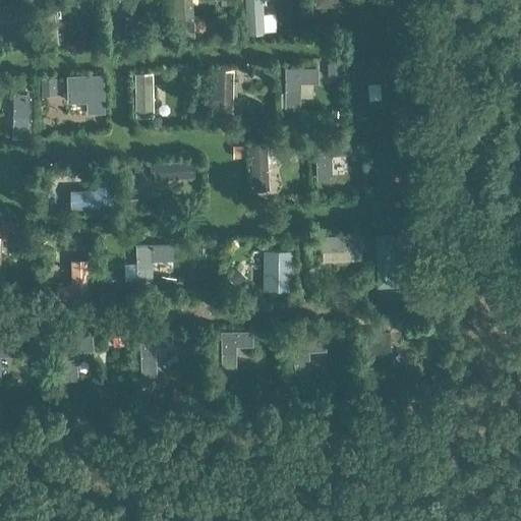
[(256,25),(257,43),(270,42),(270,24),(256,25)]
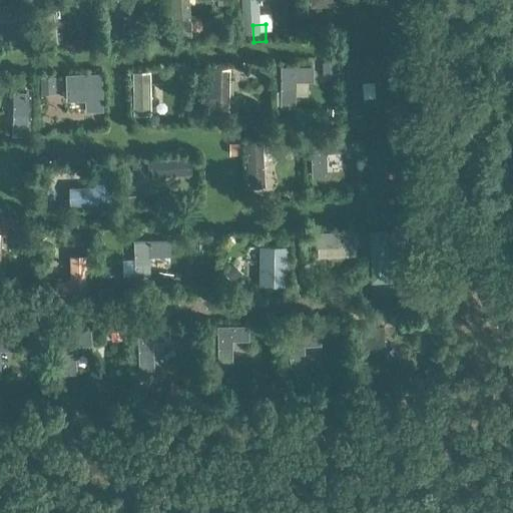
[(364,81),(378,79),(392,78),(391,64),(350,67),(353,99),(366,98),(364,81)]
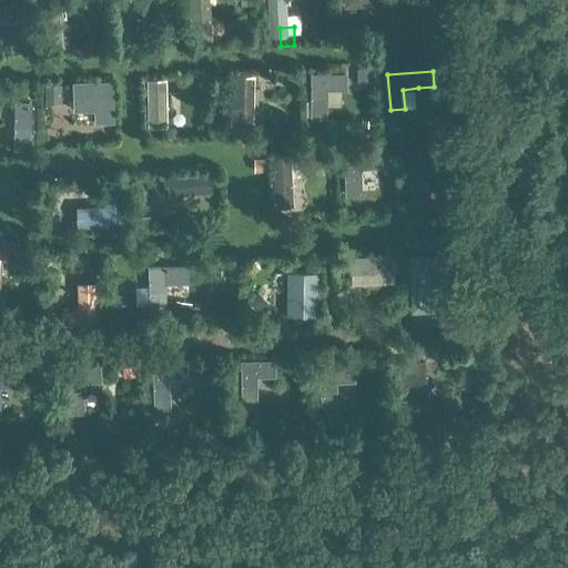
[(305,101),(305,115),(310,115),(310,118),(326,118),(326,89),(343,89),(343,72),(311,72),(311,101),(305,101)]
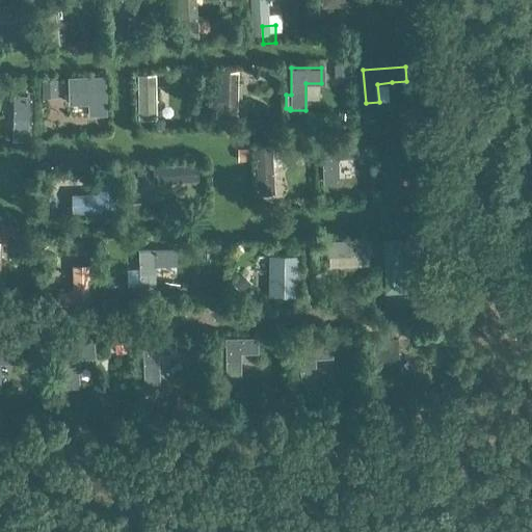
[(220,70),(219,116),(236,117),(236,114),(236,82),(236,71),(220,70)]
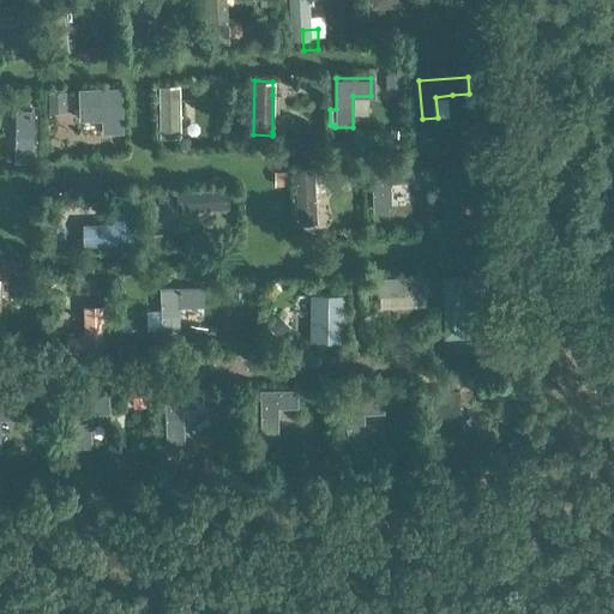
[(122,131),(120,86),(80,89),(82,119),(101,118),(101,132),(122,131)]
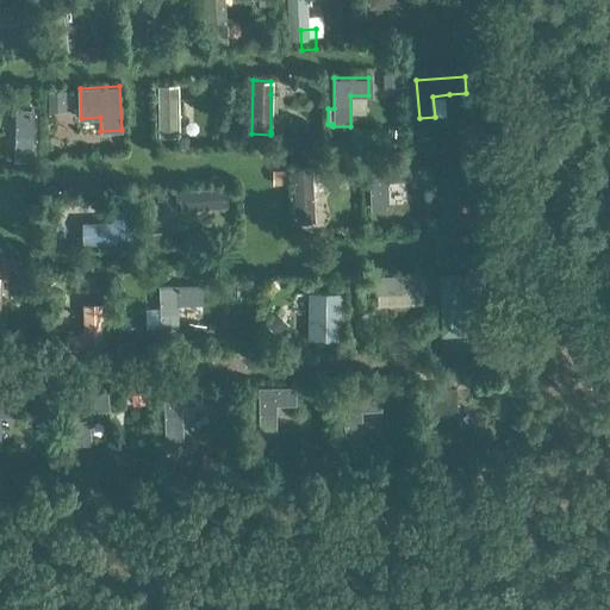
[(417,179),(416,160),(371,162),(373,209),(392,207),(391,180),(417,179)]
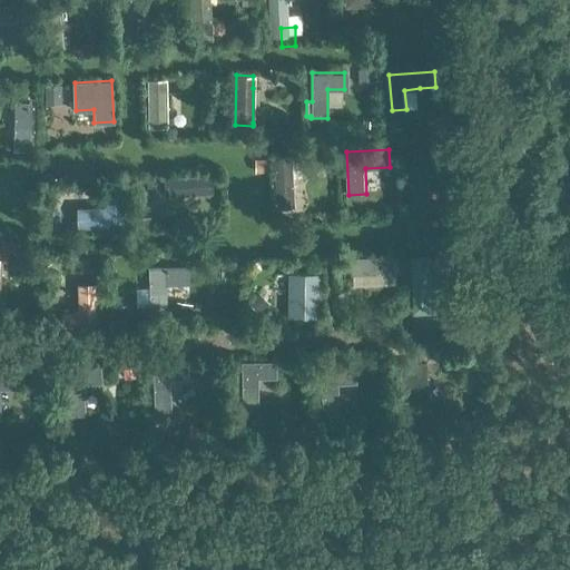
[(448,157),(411,159),(413,205),(429,204),(426,176),(448,175),(448,157)]
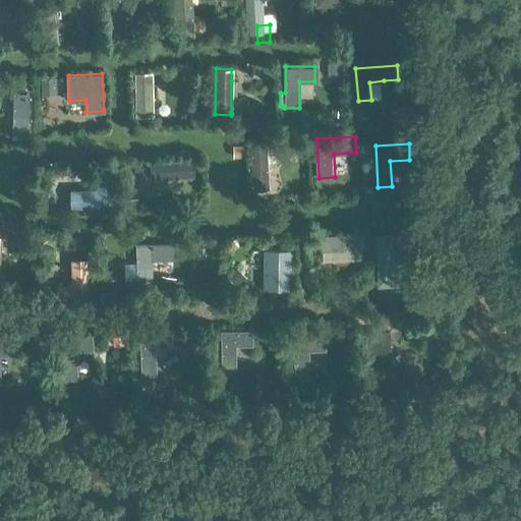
[(261,156),(261,174),(273,173),(272,155),(261,156)]
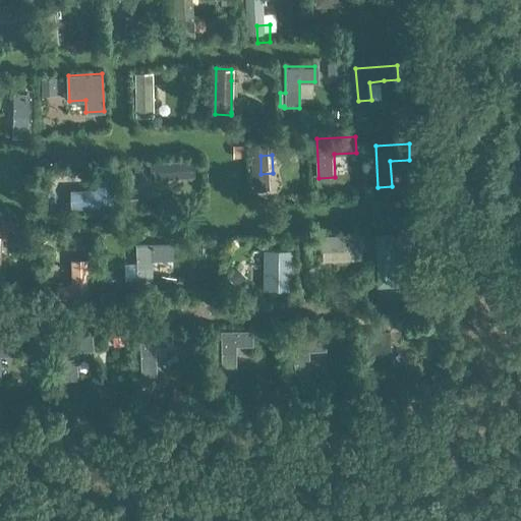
[(69,191),(70,207),(112,206),(111,165),(96,166),(96,190),(69,191)]
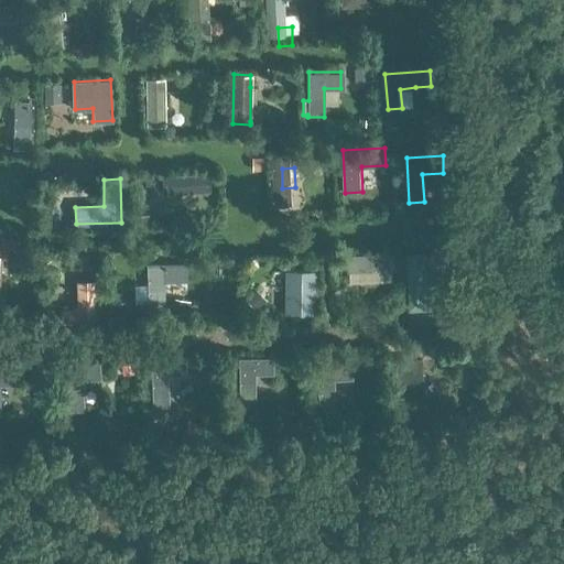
[(21,257),(22,237),(0,235),(0,290),(3,291),(4,256),(21,257)]
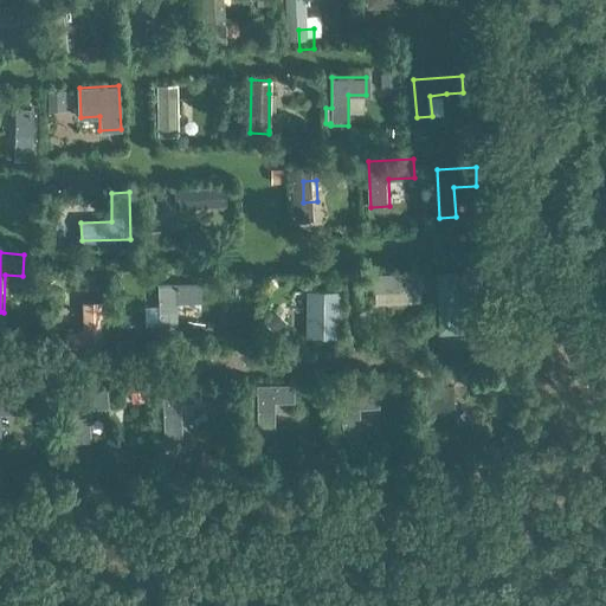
[(375,291),(423,289),(426,289),(425,271),(374,274),(375,291)]
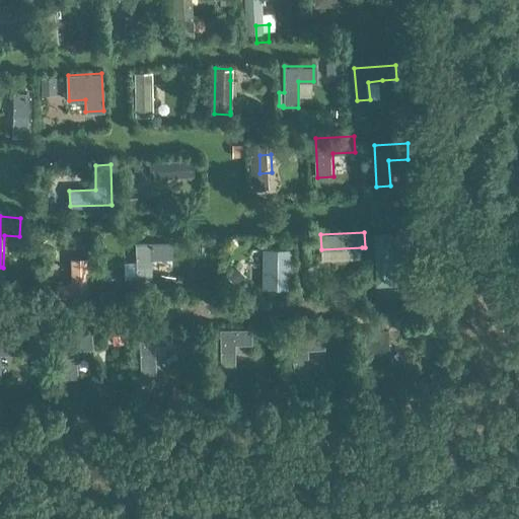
[(136,263),(137,279),(137,288),(152,288),(150,260),(172,258),(172,242),(150,243),(136,244),(136,263)]
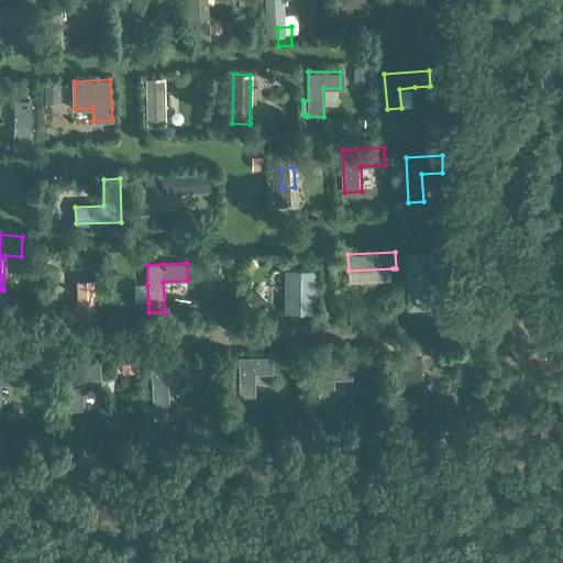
[(316,315),(317,271),(285,271),(284,313),(316,315)]
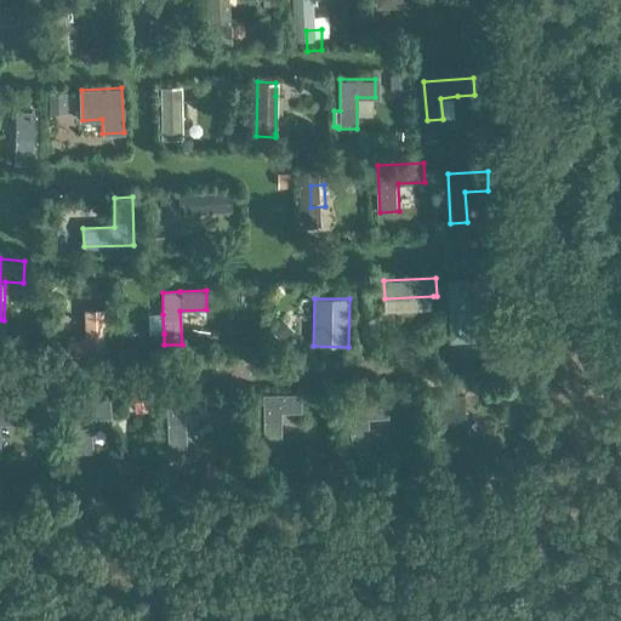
[(108,360),(106,308),(84,309),(85,339),(66,340),(66,362),(108,360)]
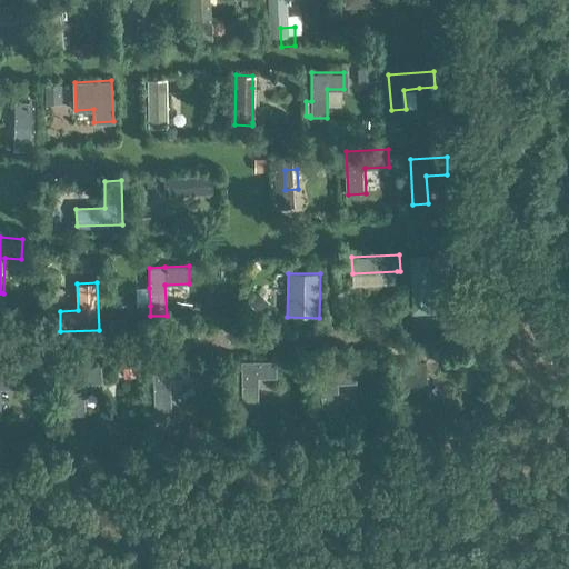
[(269,303),(260,292),(248,302),(258,313),(269,303)]
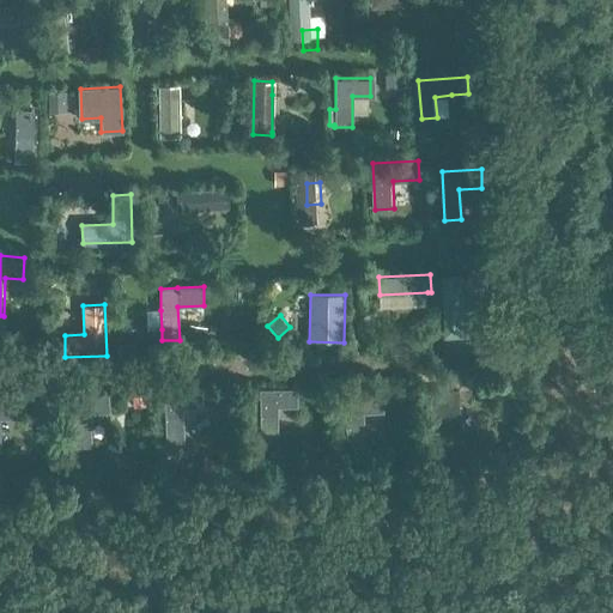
[(259,389),(259,439),(275,439),(275,406),(296,406),(296,389),(259,389)]
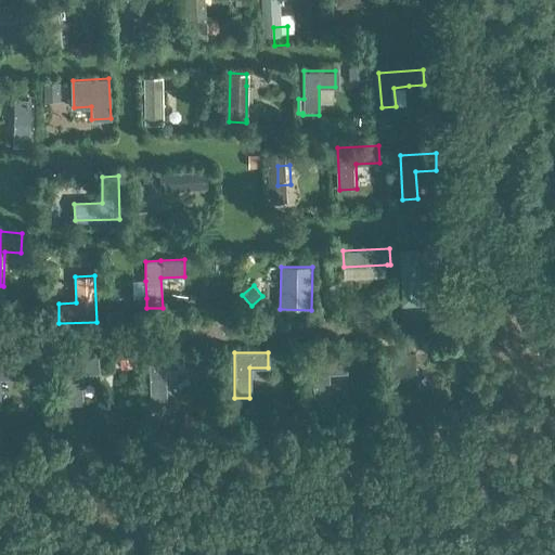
[(147,355),(150,399),(164,398),(163,370),(181,369),(180,353),(147,355)]
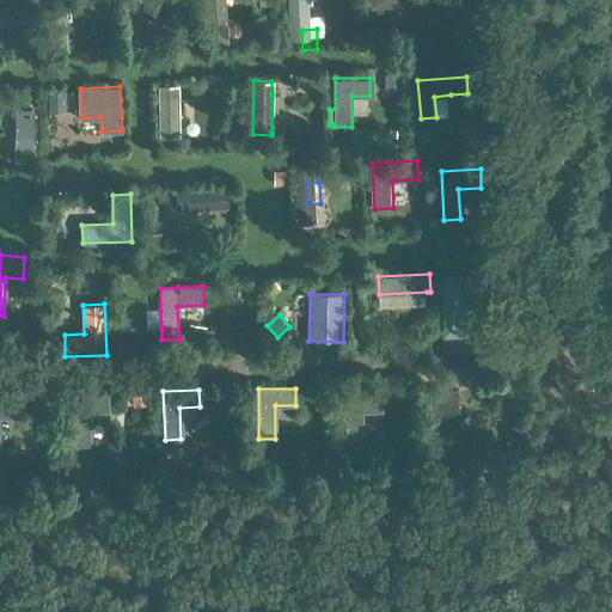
[(71,396),(73,444),(87,442),(86,411),(106,410),(106,395),(71,396)]
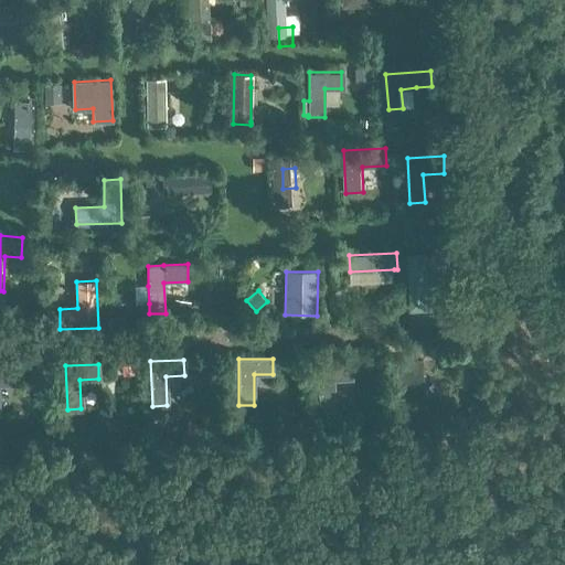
[(318,365),(319,411),(334,409),(333,380),(352,379),(352,364),(318,365)]
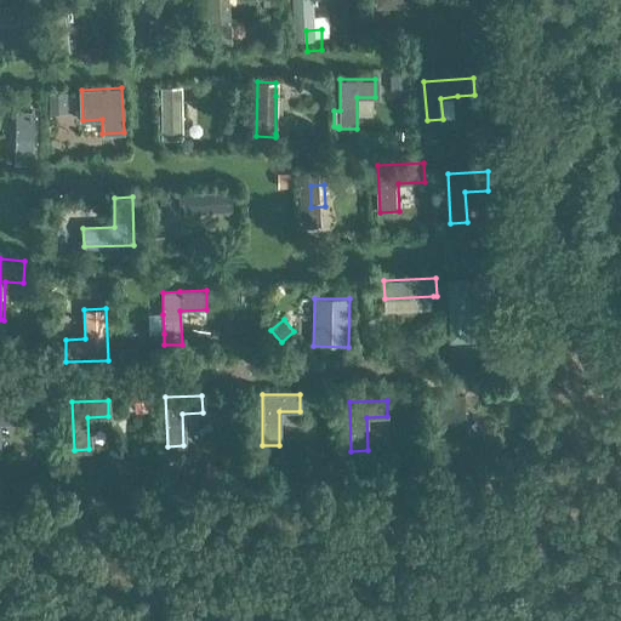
[(0,405),(0,422),(17,422),(16,405),(0,405)]
